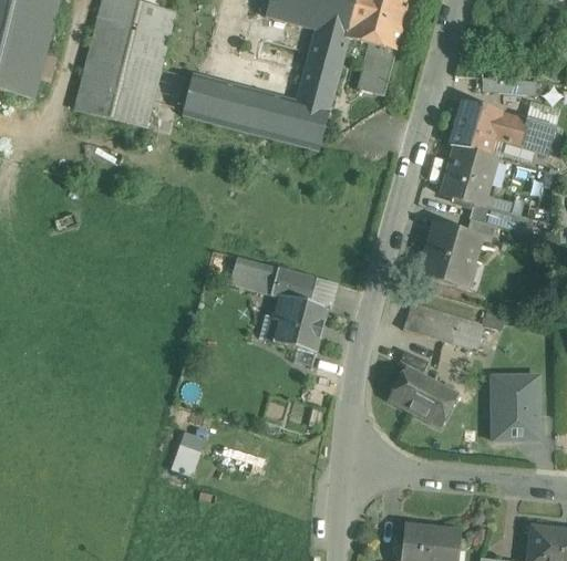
[(0,0),(0,89),(32,97),(58,0),(0,0)]
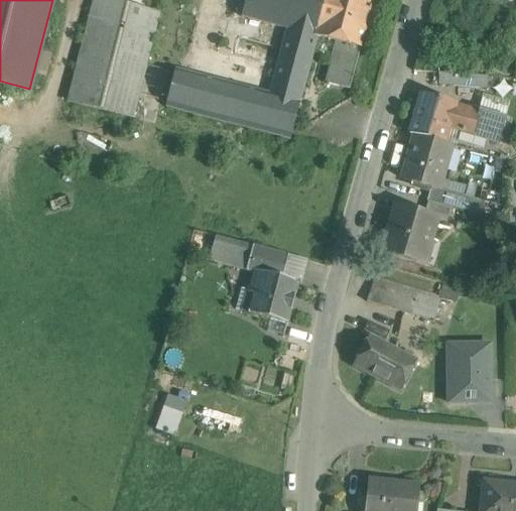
[(158,10),(118,0),(93,0),(69,98),(132,114),(158,10)]
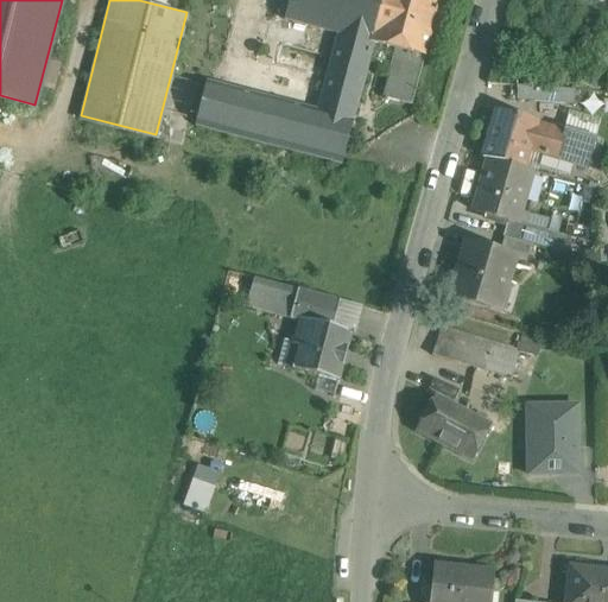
[(289,0),(284,16),(336,30),(371,38),(380,0),(289,0)]
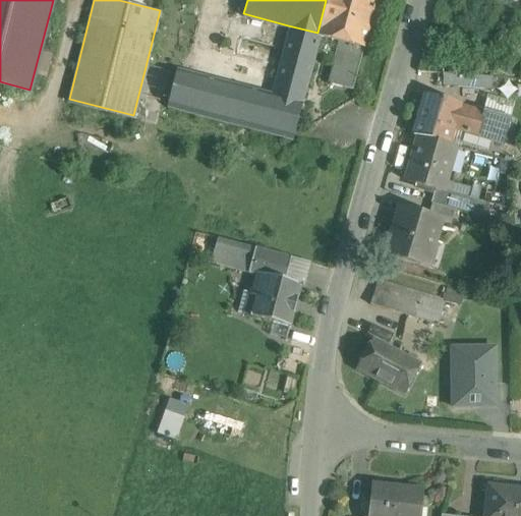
[(326,0),(317,33),(320,34),(341,39),(363,45),(364,45),(377,0),(326,0)]
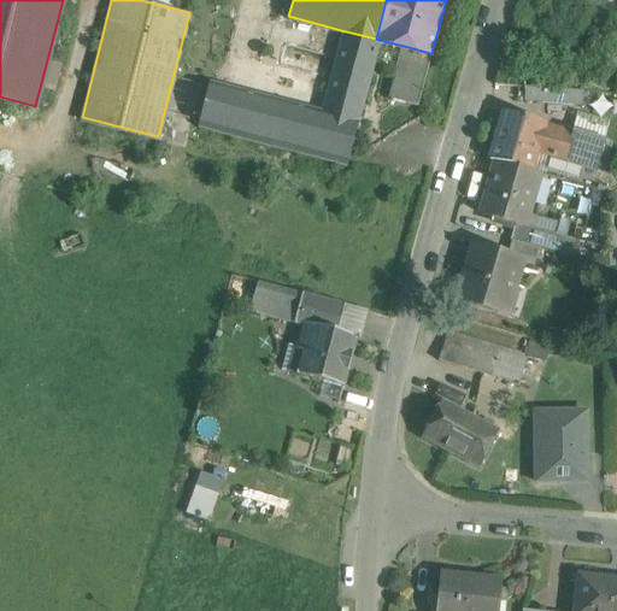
[(341,30),(322,107),(307,104),(297,148),(346,162),(358,117),(378,40),(376,39),(341,30)]
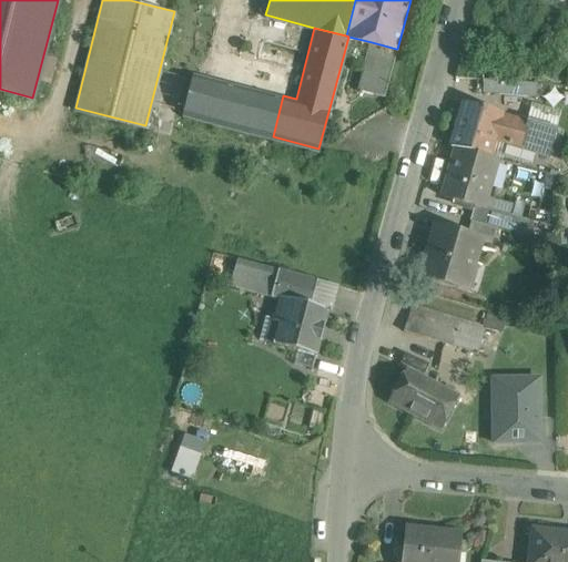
[(396,49),(372,42),(359,88),(384,94),(396,49)]
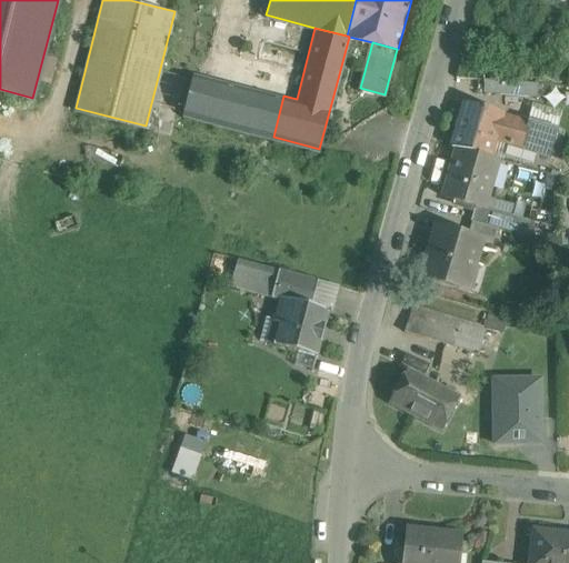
[(251,87),(193,72),(183,113),(240,129),(251,87)]
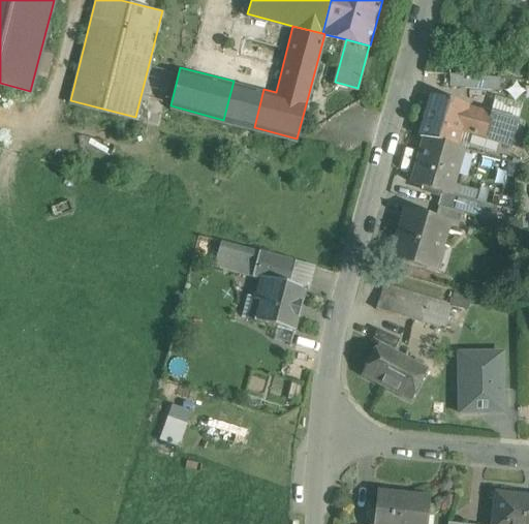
[(263,89),(234,81),(223,120),(254,127),(263,89)]
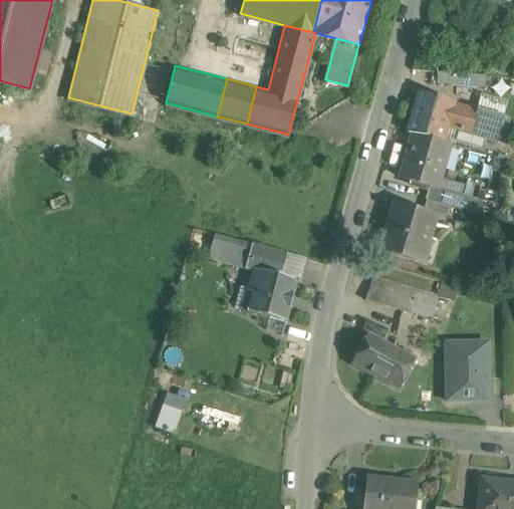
[(453,100),(420,91),(409,130),(414,131),(442,139),(446,122),(455,125),(461,103),(453,101),(453,100)]
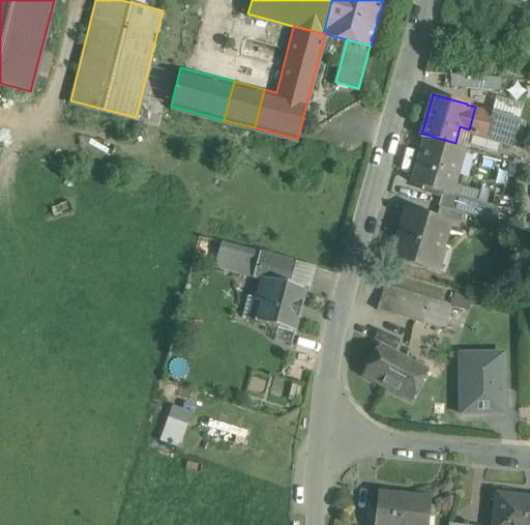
[(500,133),(484,128),(491,111),(475,107),(469,129),(472,130),(488,135),(484,144),(496,147),(500,133)]
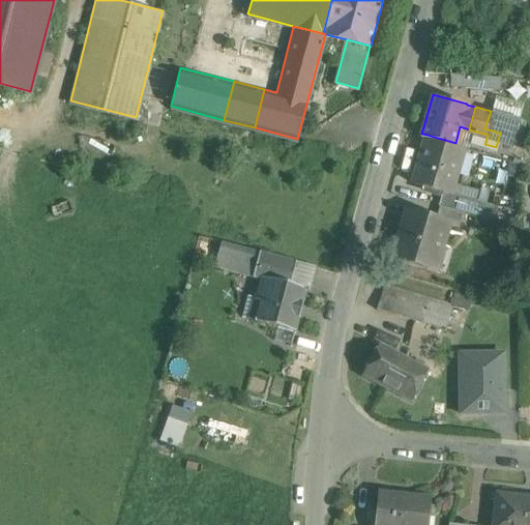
[(529,119),(492,109),(491,111),(484,128),(500,133),(525,140),(529,119)]
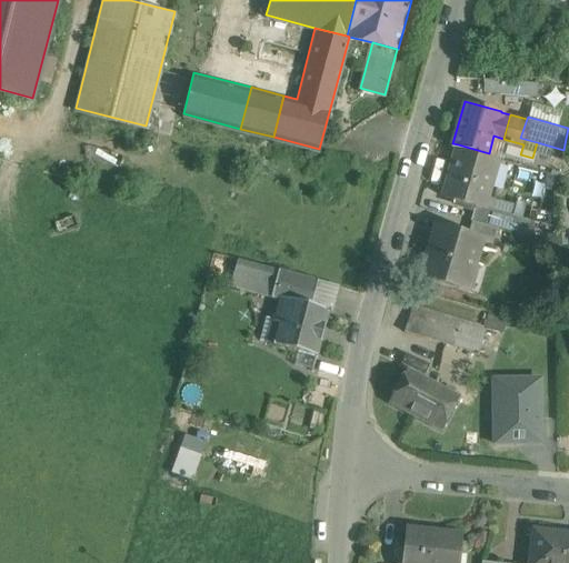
[(523,144),(507,140),(505,150),(520,154),(523,144)]
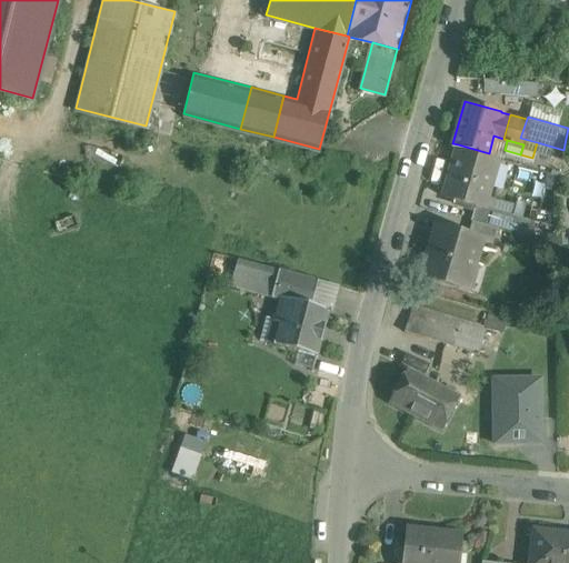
[(489,153),(458,144),(443,194),(476,203),(482,205),(483,204),(497,156),(489,153)]
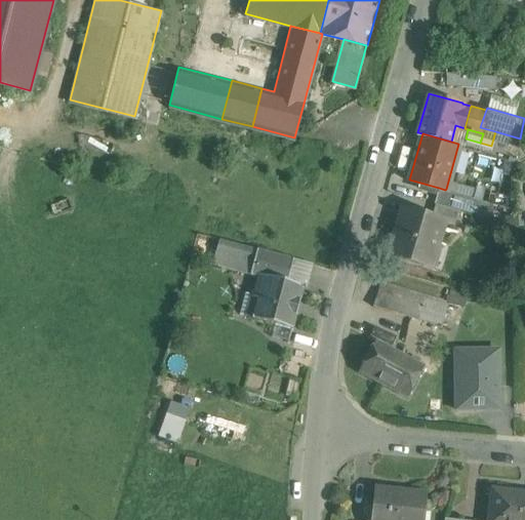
[(492,202),(446,189),(445,190),(439,188),(435,201),(458,208),(488,216),(492,202)]
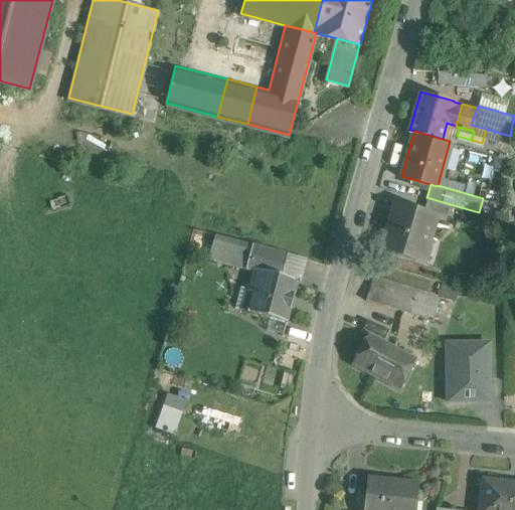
[(450,204),(426,197),(423,209),(437,213),(437,214),(447,216),(450,204)]
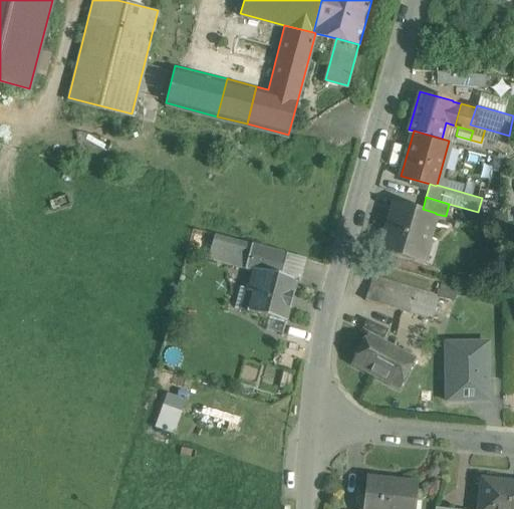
[(423,209),(394,200),(379,248),(422,261),(436,214),(436,213),(423,209)]
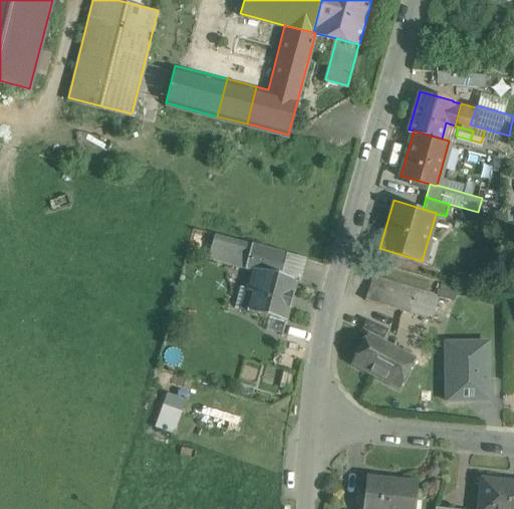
[(288,250),(252,241),(251,242),(252,242),(246,264),(245,266),(247,267),(247,266),(251,267),(252,265),(254,266),(281,274),(287,252),(288,250)]
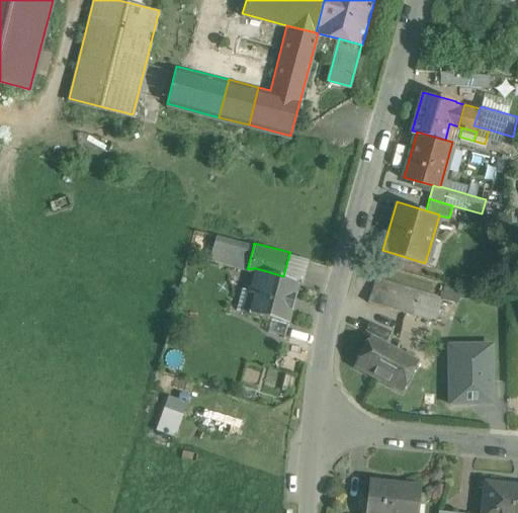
[(283,276),(256,268),(254,267),(253,269),(254,269),(249,289),(254,291),(250,310),(249,310),(249,312),(251,312),(287,321),(287,322),(288,322),(289,320),(288,320),(299,281),(300,280),(298,279),(283,276)]
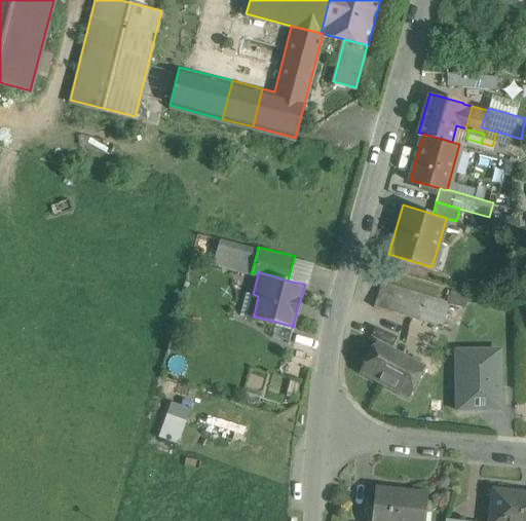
[(426,294),(381,281),(374,303),(420,318),(426,294)]
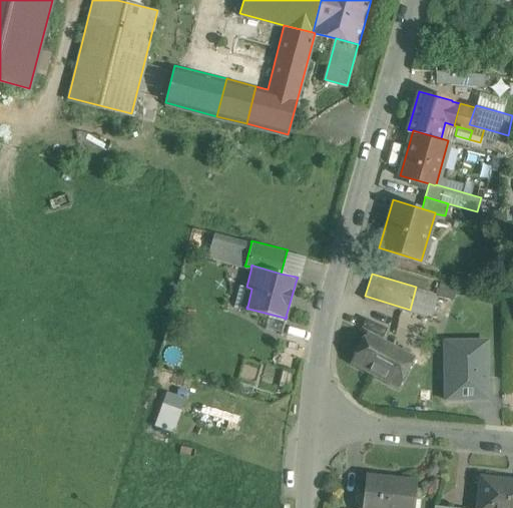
[(457,284),(442,280),(438,293),(454,297),(457,284)]
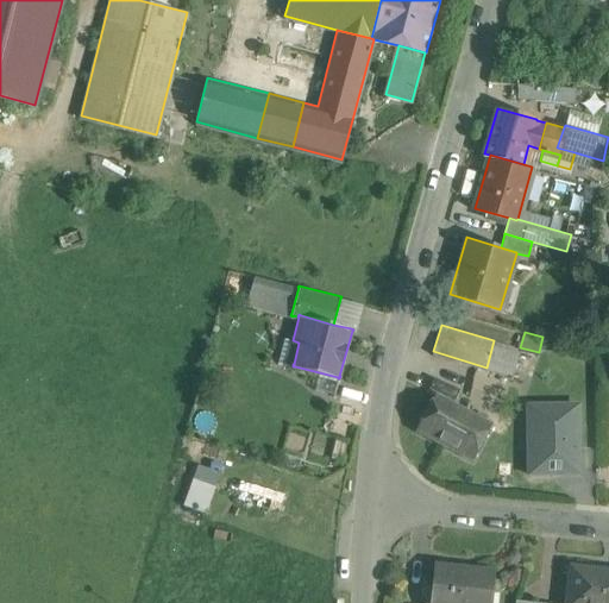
[(520,349),(494,340),(487,368),(513,375),(520,349)]
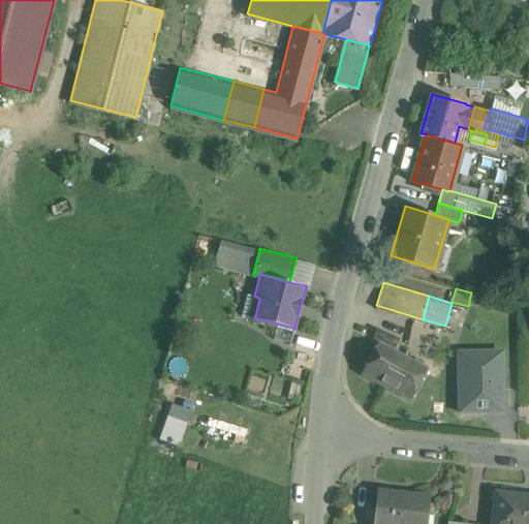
[(428,366),(378,339),(362,371),(410,398),(428,366)]
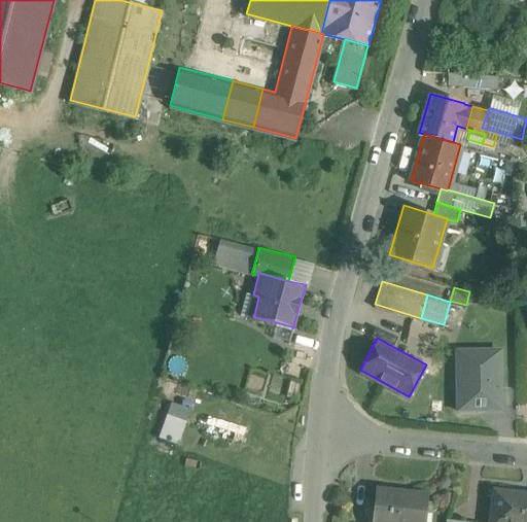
[(503,346),(455,347),(456,410),(504,410),(503,346)]
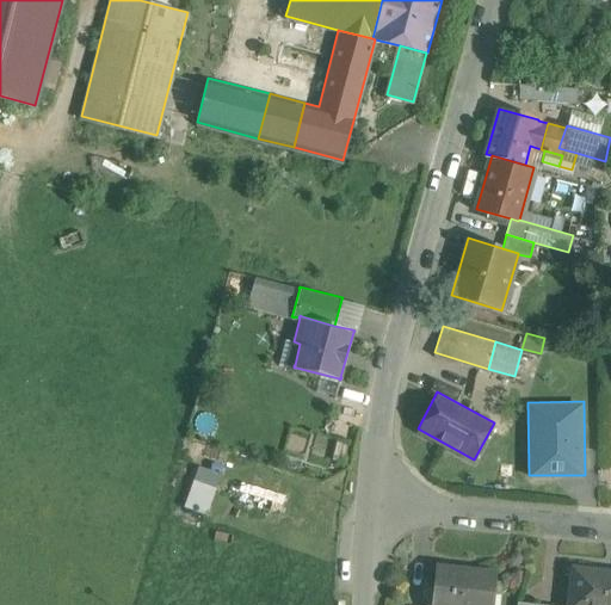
[(210,510),(221,468),(197,462),(186,504),(210,510)]
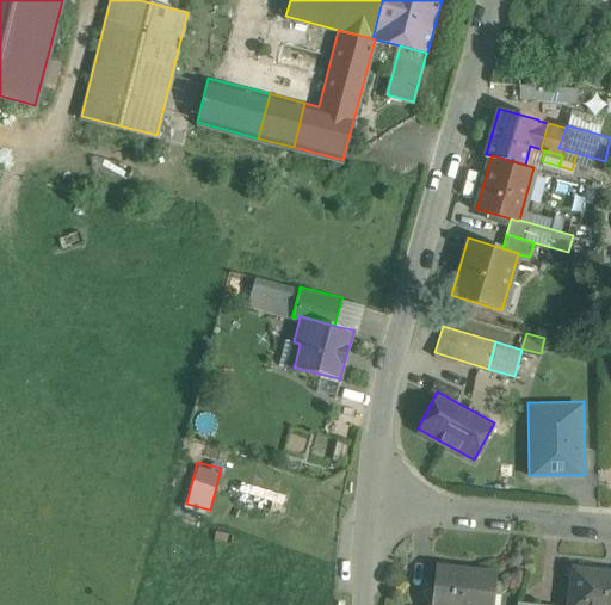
[(492,604),(495,572),(437,565),(431,604),(492,604)]
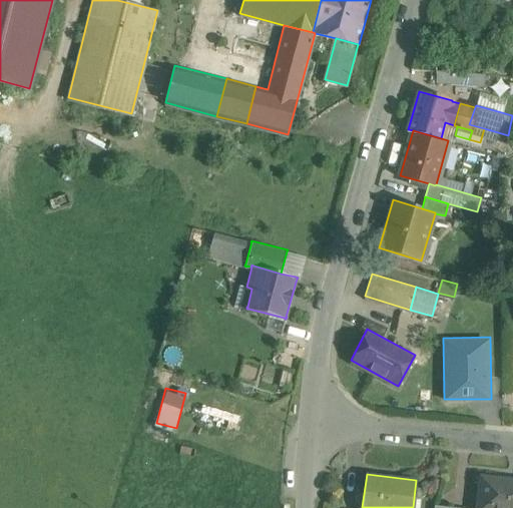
[(512,507),(512,478),(481,475),(477,507),(512,507)]
